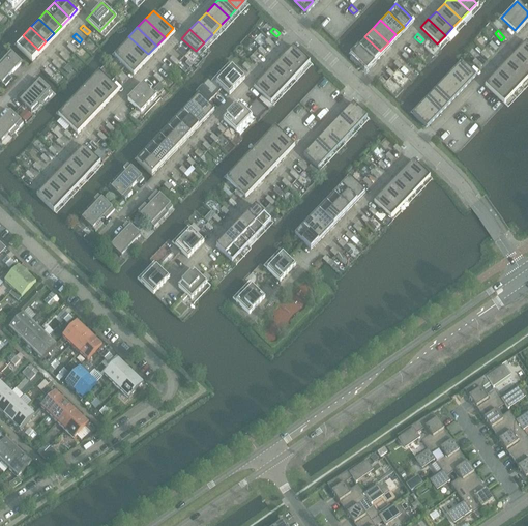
[(38,50),(23,35),(15,44),(30,58),(38,50)]
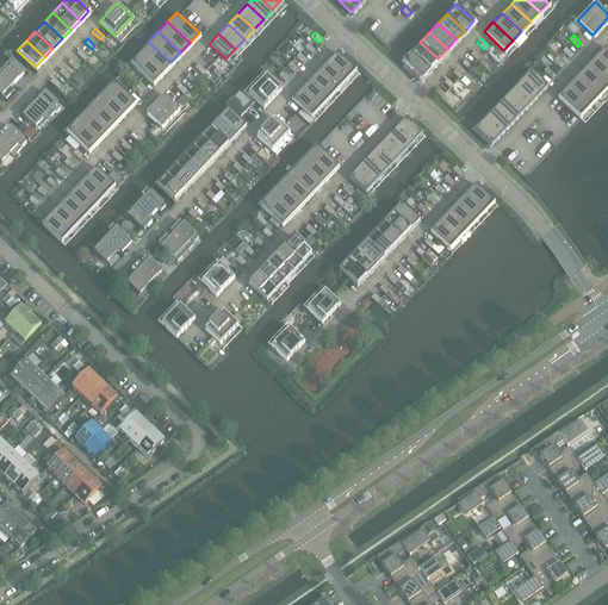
[(312,48),(306,41),(303,45),(309,51),(312,48)]
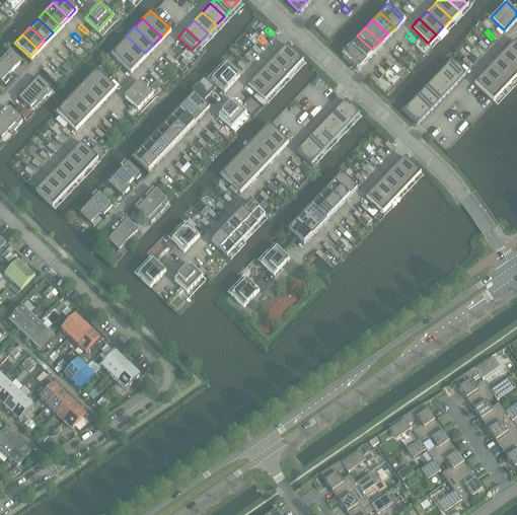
[(145,53),(126,35),(118,44),(137,62),(145,53)]
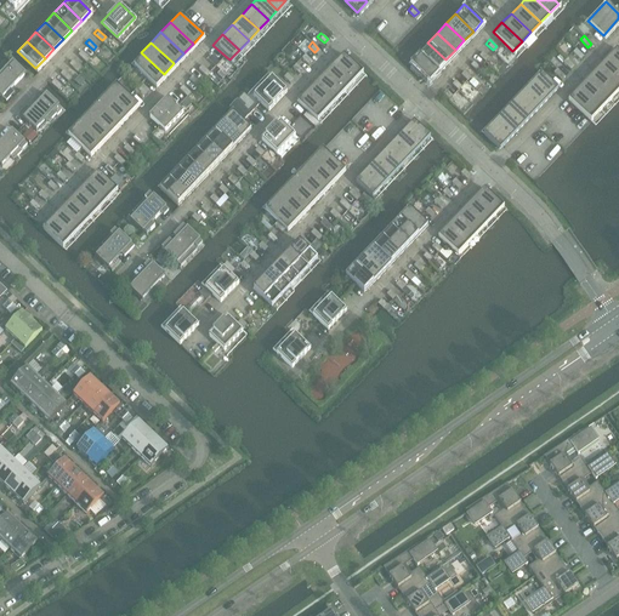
[(446,60),(427,43),(419,51),(437,69),(446,60)]
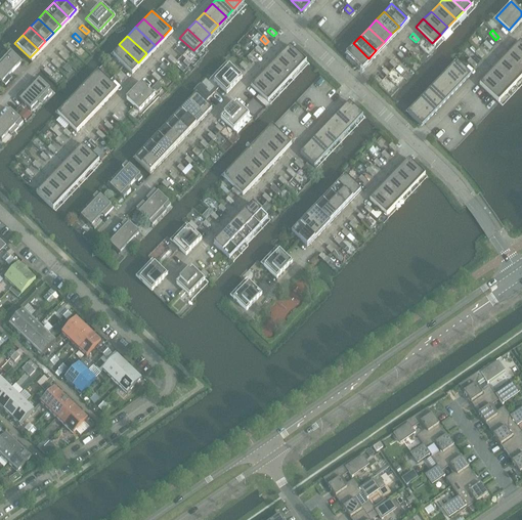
[(521,42),(518,38),(510,47),(521,57),(521,42)]
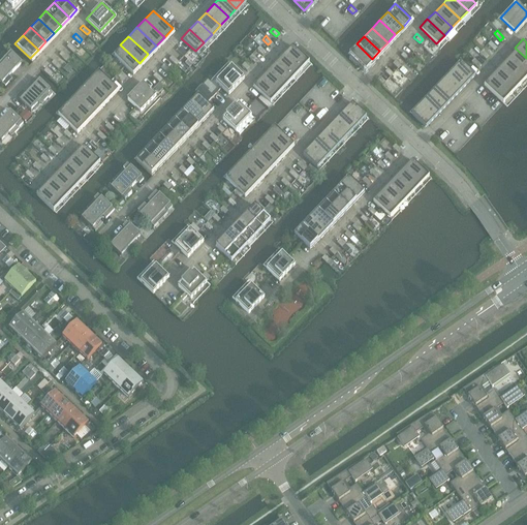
[(495,45),(489,39),(486,42),(492,49),(495,45)]
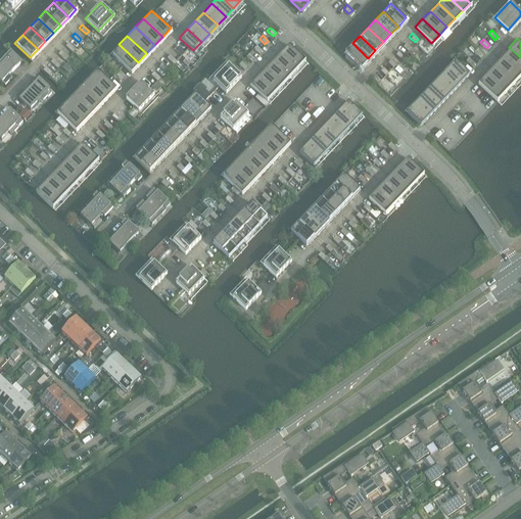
[(74,47),(66,40),(63,43),(70,50),(74,47)]
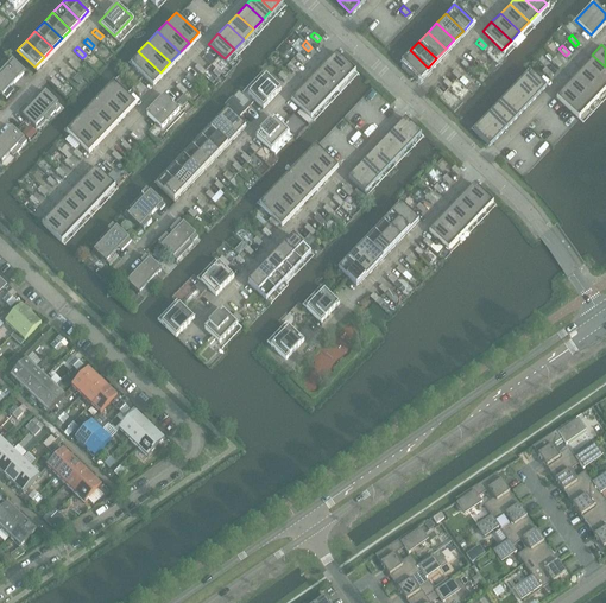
[(303,56),(297,50),(294,54),(300,61),(303,56)]
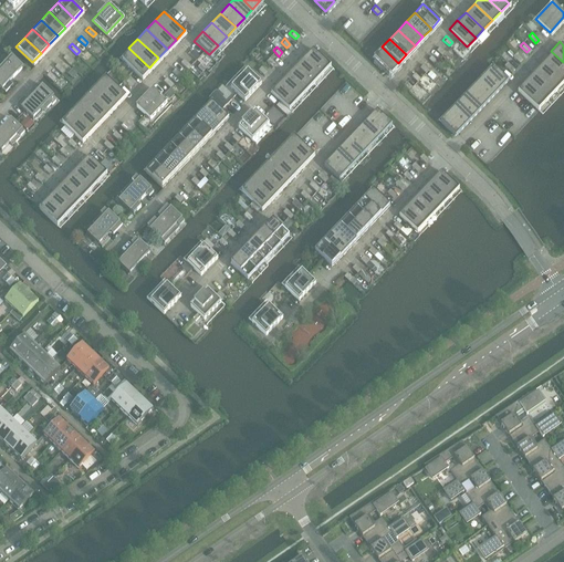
[(329,63),(319,54),(311,47),(302,55),(321,72),(329,63)]
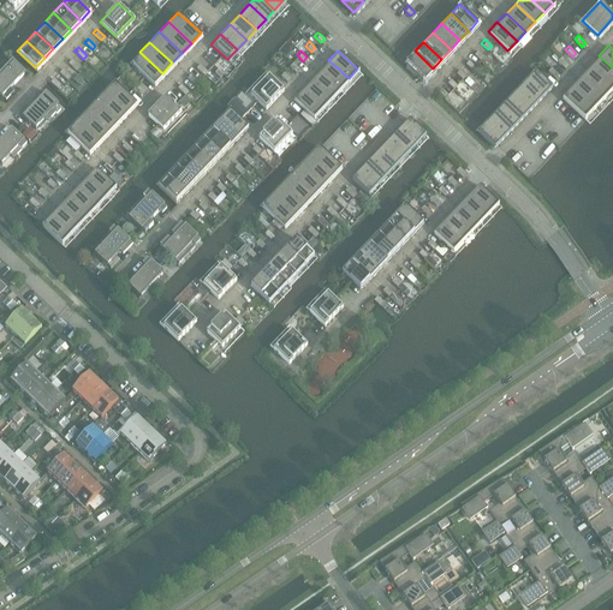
[(433,69),(415,51),(405,61),(423,78),(433,69)]
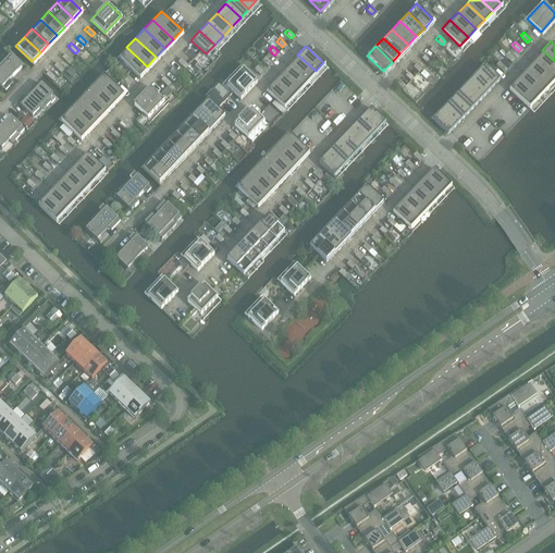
[(147,66),(126,47),(119,56),(138,75),(147,66)]
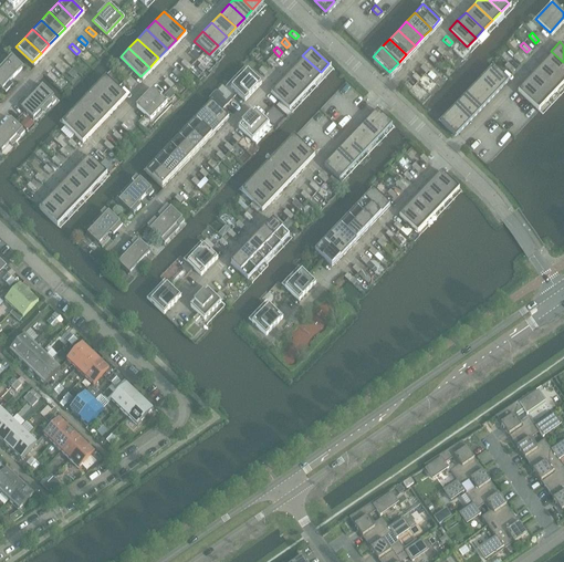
[(198,54),(190,48),(187,51),(195,58),(198,54)]
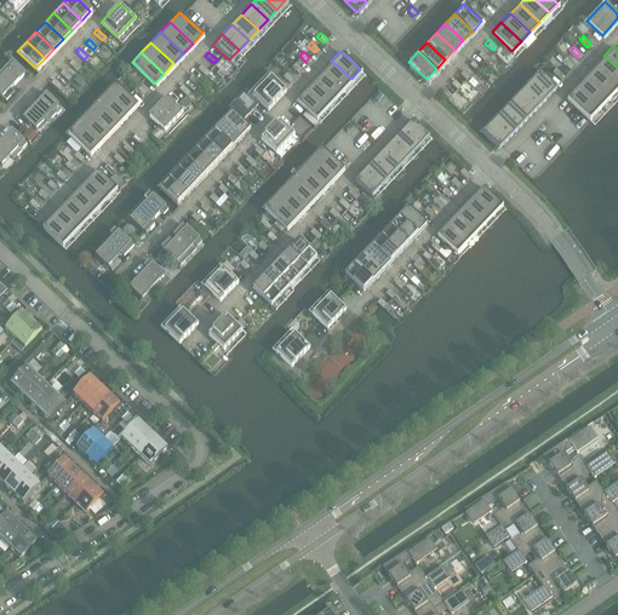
[(572,63),(564,56),(560,59),(568,67),(572,63)]
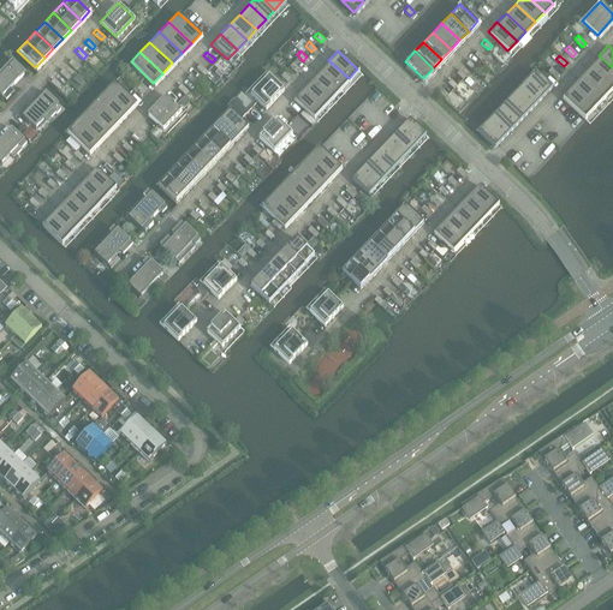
[(612,84),(612,67),(599,55),(589,65),(612,87),(612,84)]
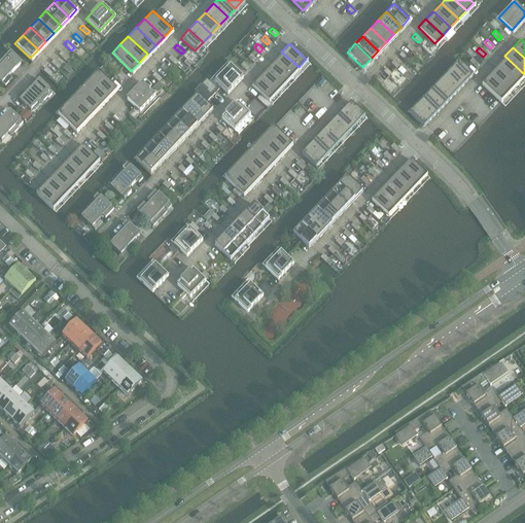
[(67,55),(60,48),(57,51),(64,59),(67,55)]
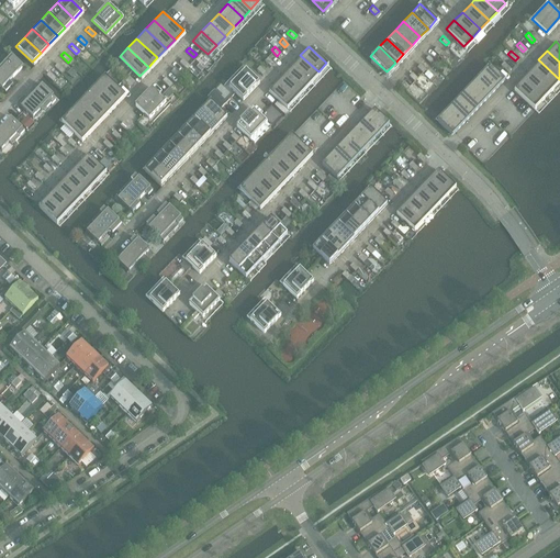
[(8,78),(15,69),(19,73),(23,68),(20,65),(21,64),(10,53),(4,58),(1,56),(0,57),(0,86),(1,86),(3,88),(11,80),(8,78)]
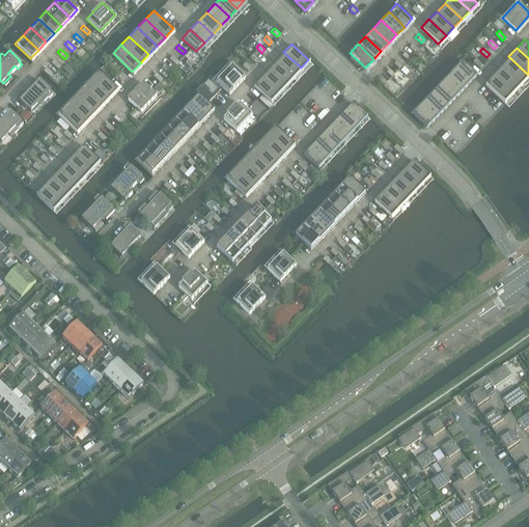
[(257,57),(251,52),(248,55),(254,60),(257,57)]
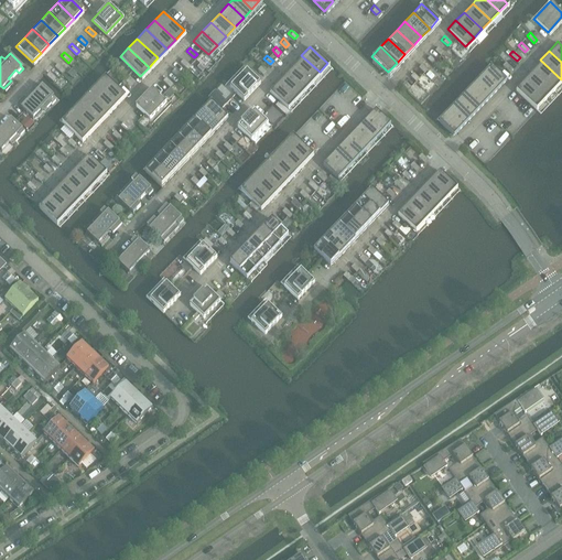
[(320,72),(301,55),(293,64),(311,81),(320,72)]
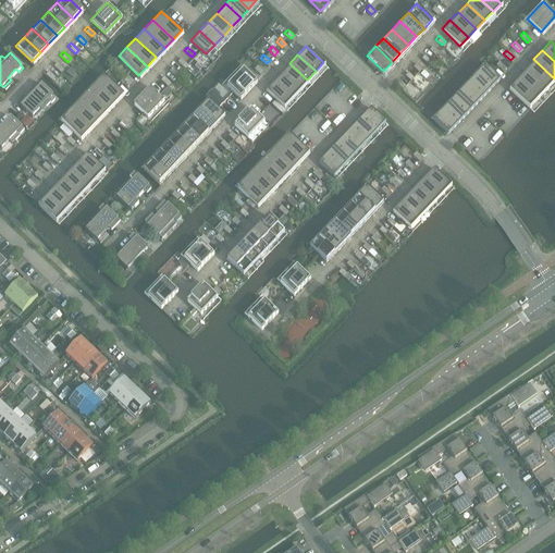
[(186,62),(180,56),(176,59),(183,66),(186,62)]
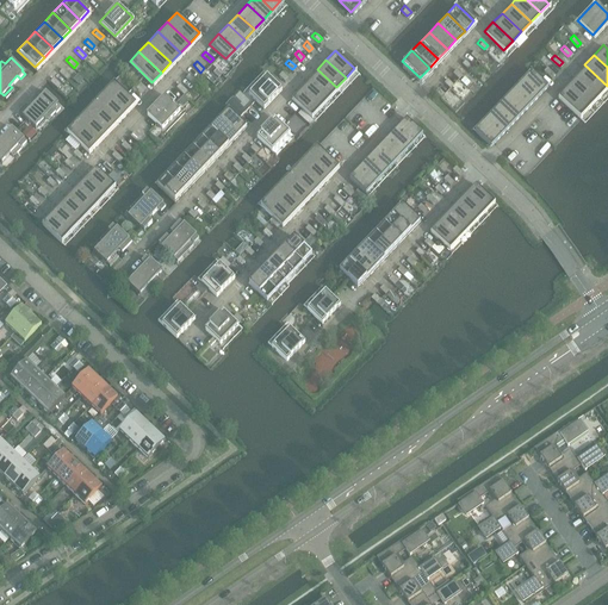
[(553,72),(545,64),(541,68),(550,76),(553,72)]
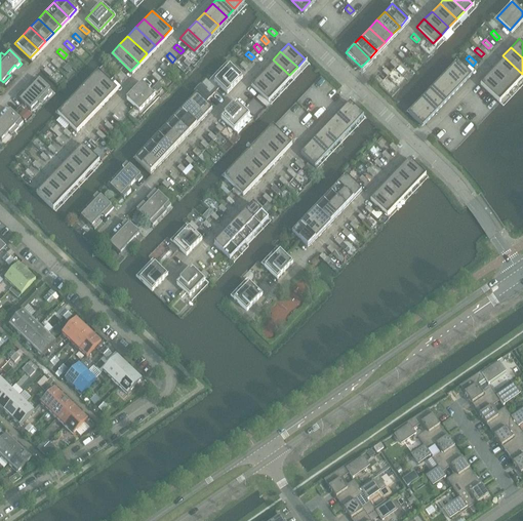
[(522,74),(503,55),(494,64),(514,82),(522,74)]
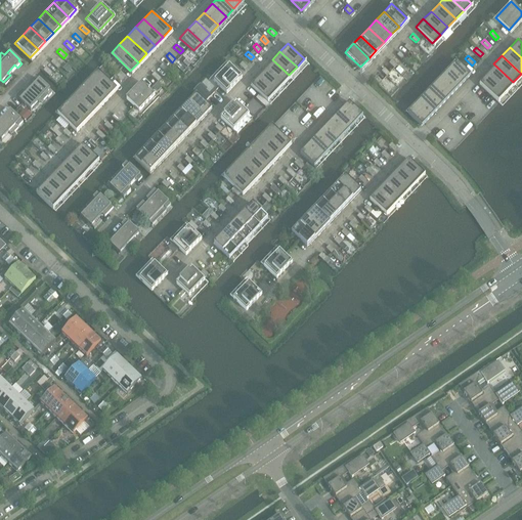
[(58,62),(52,56),(49,59),(55,66),(58,62)]
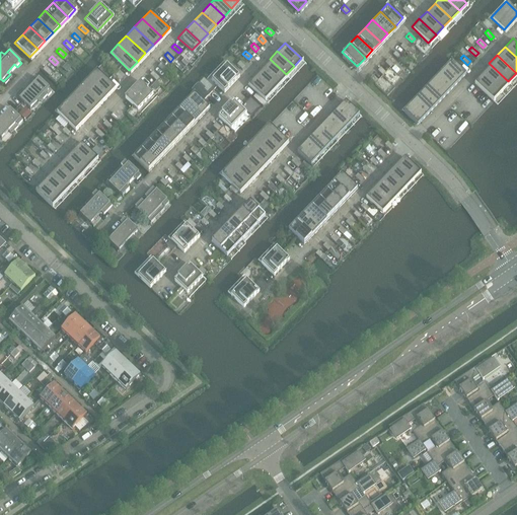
[(464,71),(455,63),(450,58),(442,67),(456,79),(464,71)]
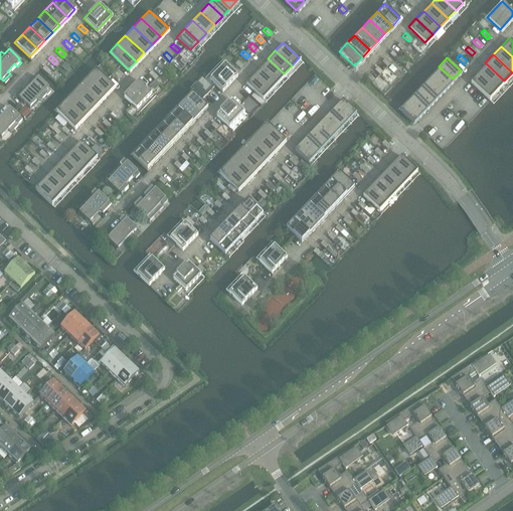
[(241,63),(236,58),(233,61),(238,66),(241,63)]
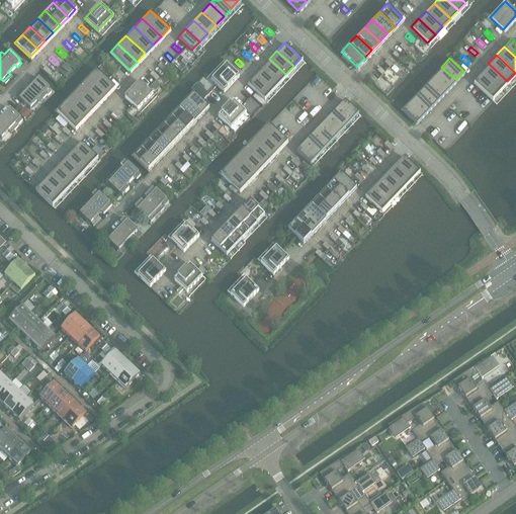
[(285,74),(269,59),(261,66),(278,82),(285,74)]
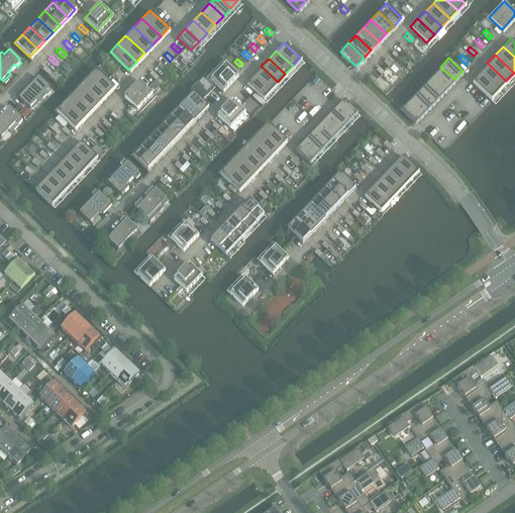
[(165,67),(159,60),(156,64),(162,70),(165,67)]
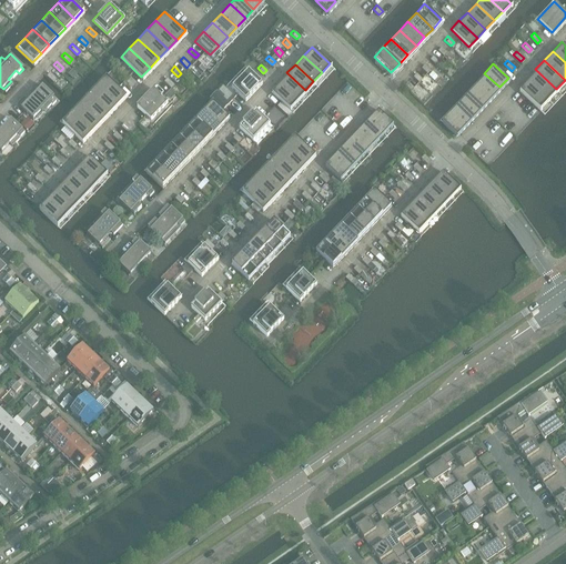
[(243,98),(261,80),(246,67),(230,84),(243,98)]
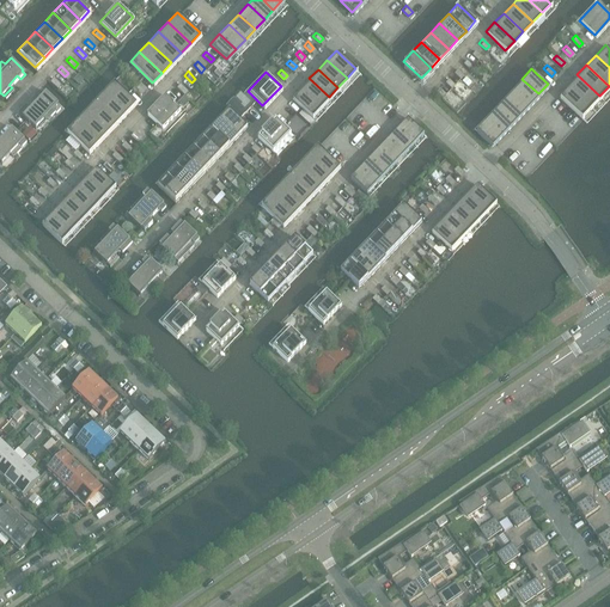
[(599,96),(577,74),(567,85),(590,106),(599,96)]
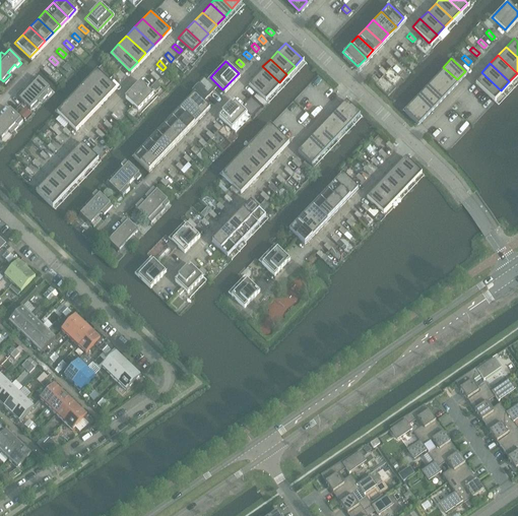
[(51,70),(44,64),(41,67),(48,73),(51,70)]
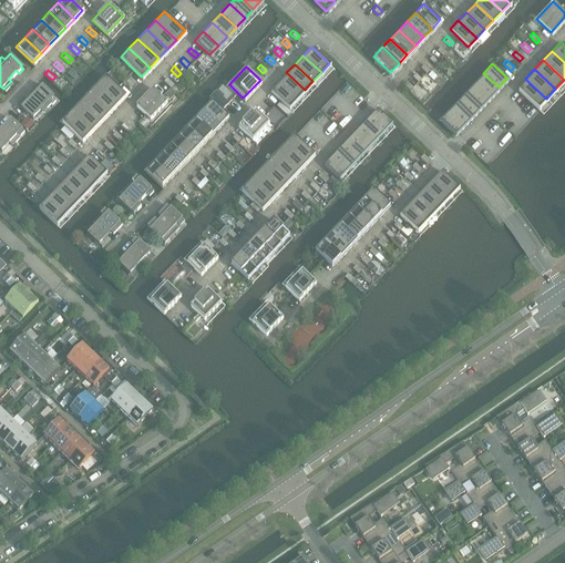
[(305,90),(286,72),(278,81),(296,99),(305,90)]
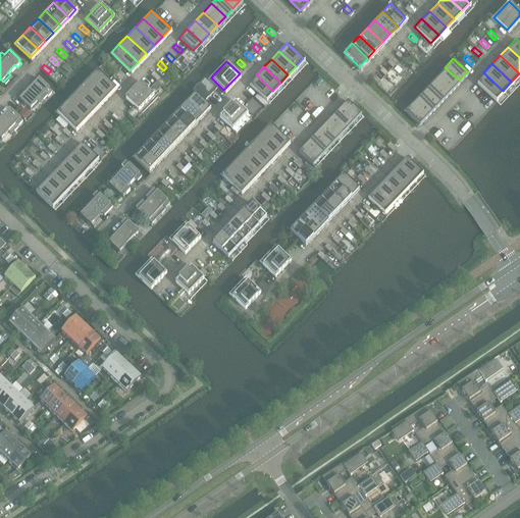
[(117,67),(114,70),(120,76),(123,73),(117,67)]
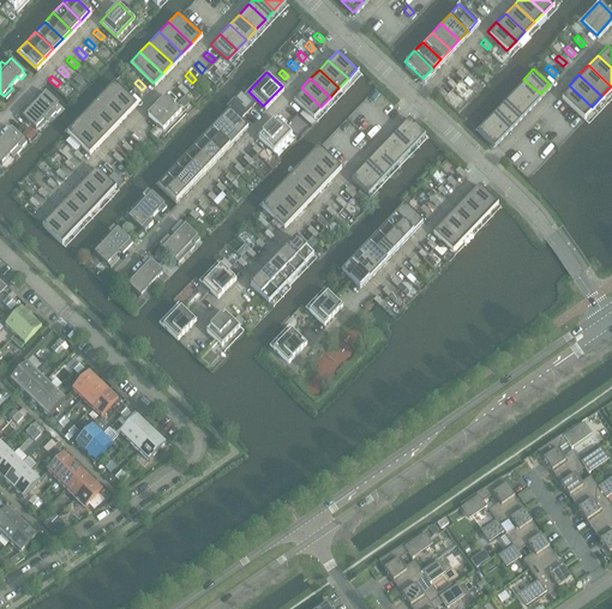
[(540,94),(523,79),(514,89),(531,104),(540,94)]
